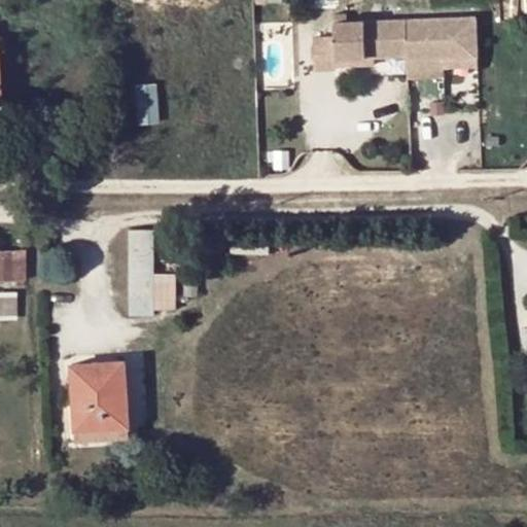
[(338,70),(338,66),(338,58),(377,57),(409,57),(409,78),(445,77),(445,67),(445,61),(479,60),(478,15),(408,18),(349,20),(349,12),(337,12),(337,37),(315,37),(315,70),(338,70)]
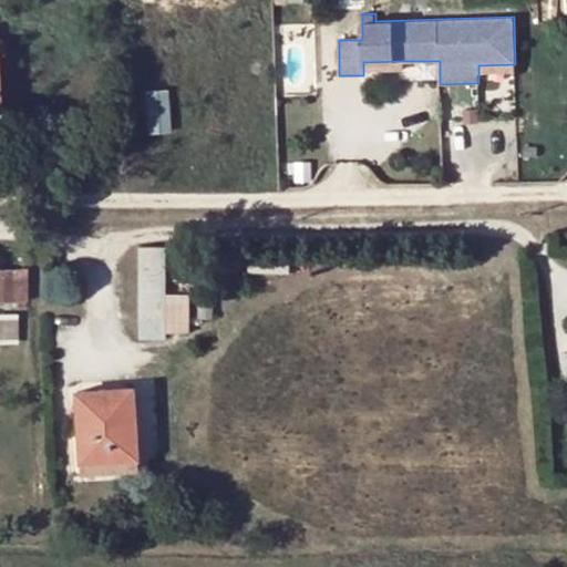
[(363,62),(363,71),(405,71),(405,61),(363,62)]
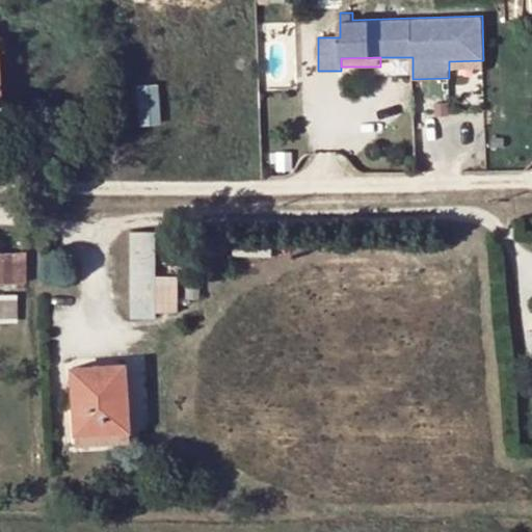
[(141,82),(143,122),(163,121),(160,80),(141,82)]
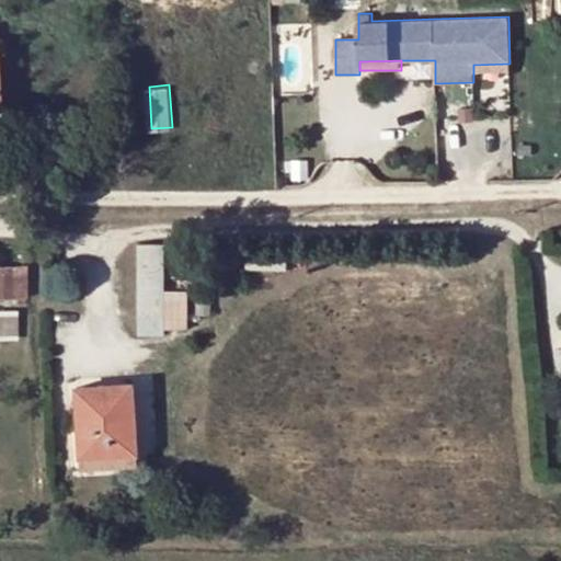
[(165,271),(164,242),(138,243),(139,333),(167,332),(165,271)]
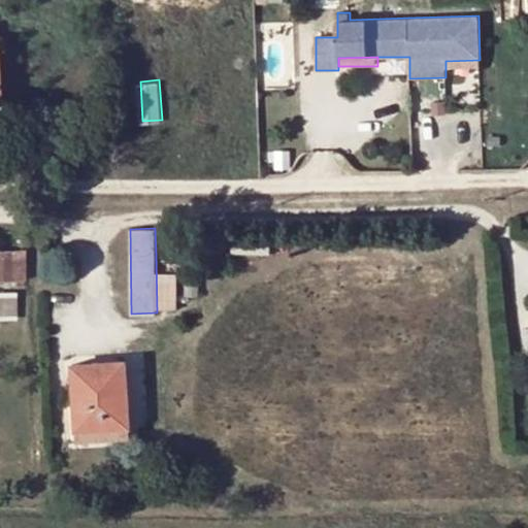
[(167,228),(155,228),(156,255),(168,254),(167,228)]
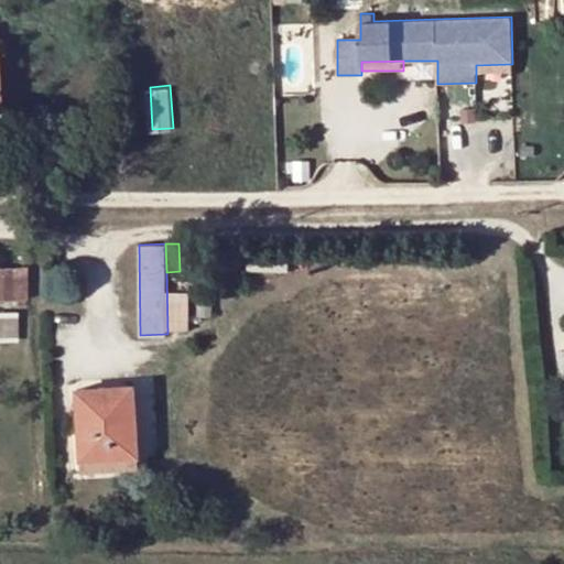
[(12,267),(0,267),(0,301),(13,301),(12,267)]
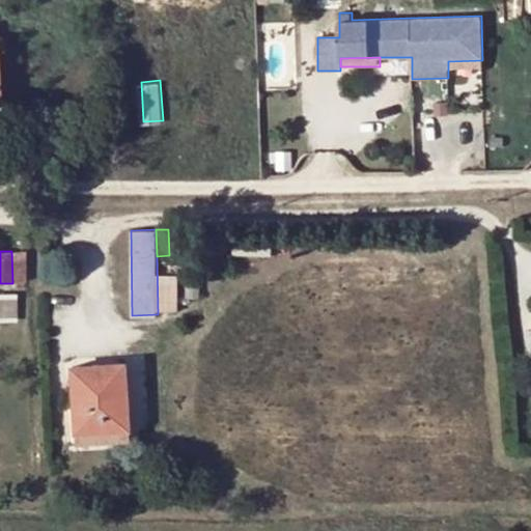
[(27,251),(11,251),(12,283),(27,283),(27,251)]
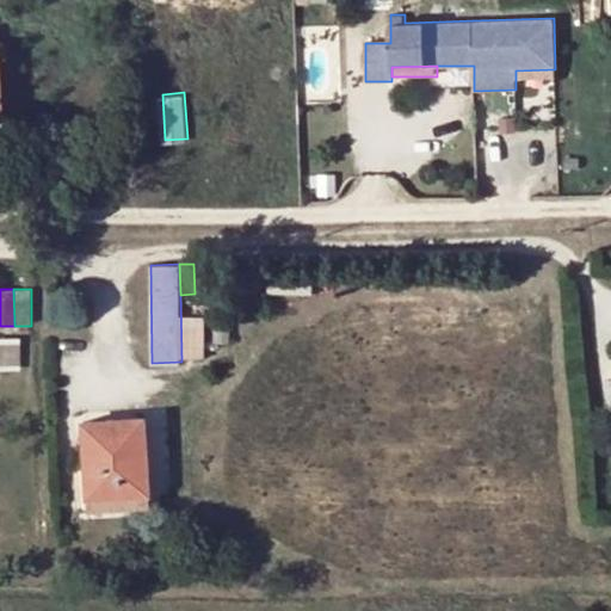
[(146,419),(84,423),(88,499),(152,494),(146,419)]
